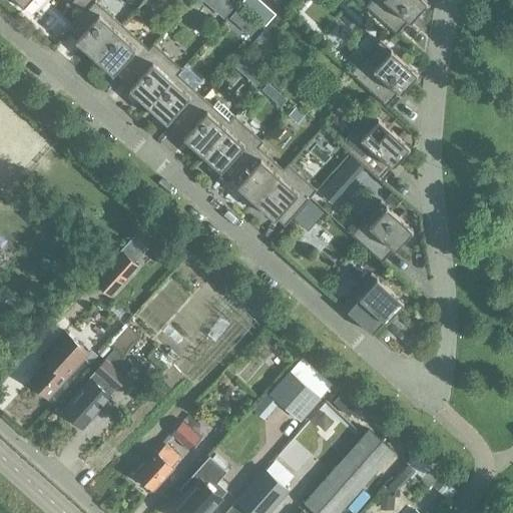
[(13,0),(23,8),(30,0),(13,0)]
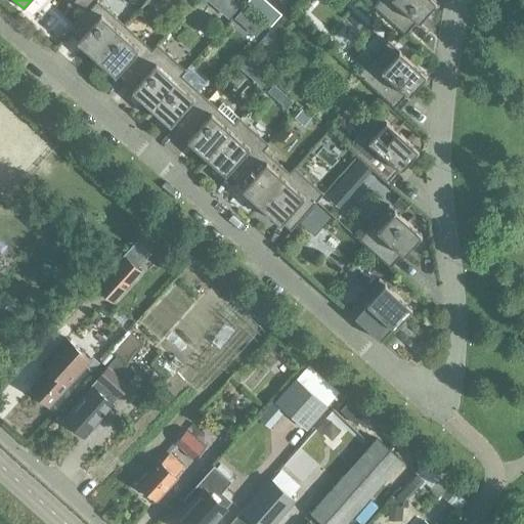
[(95,57),(124,25),(97,0),(95,0),(69,31),(77,39),(76,40),(95,57)]
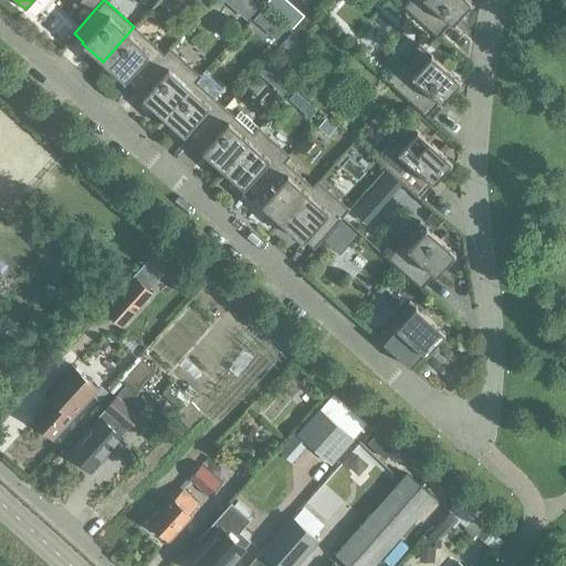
[(257,0),(230,0),(248,17),(261,3),(257,0)]
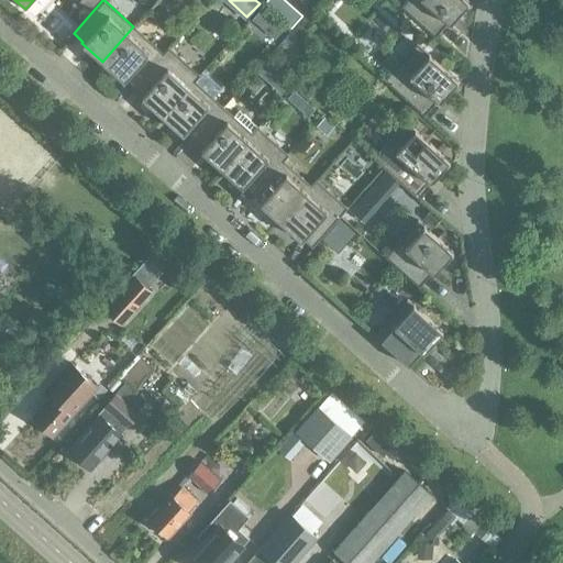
[(468,1),(466,0),(406,0),(400,7),(434,36),(448,22),(449,23),(468,1)]
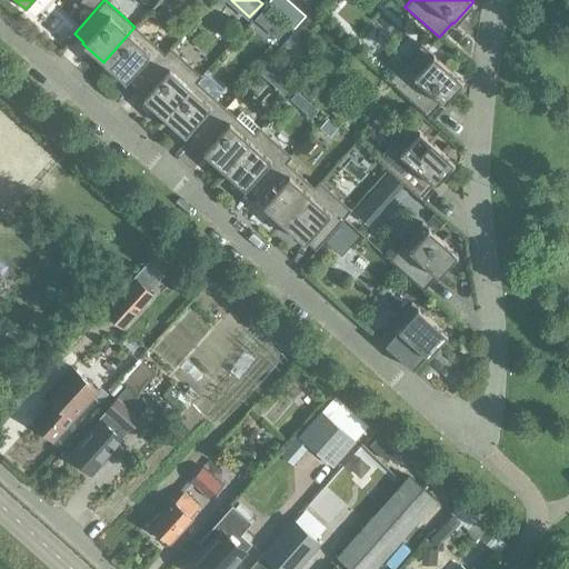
[(135,88),(170,47),(165,52),(135,27),(103,62),(125,81),(126,80),(135,88)]
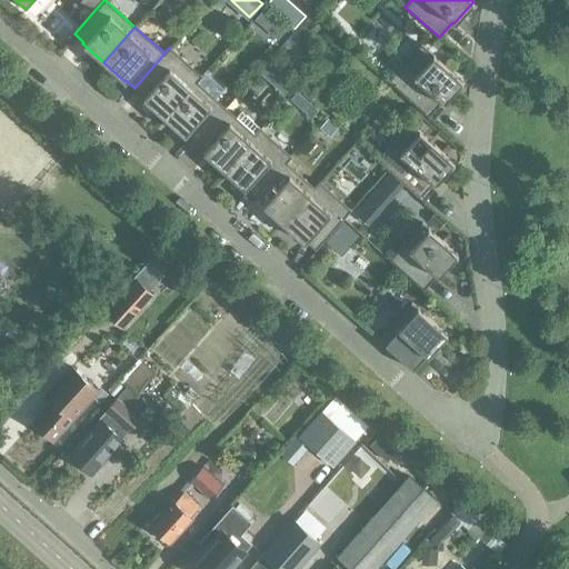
[(420,43),(388,80),(428,116),(441,101),(442,102),(462,80),(420,43)]
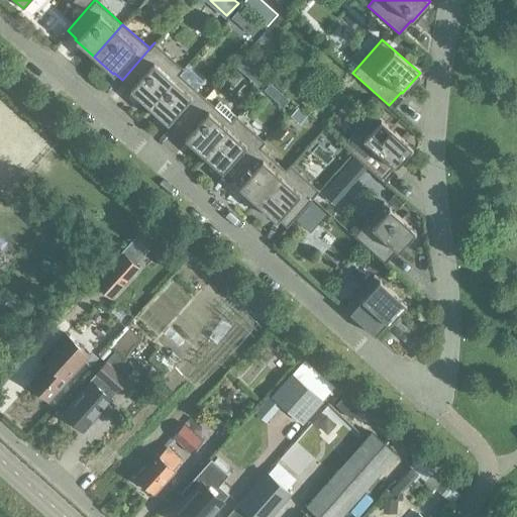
[(148,105),(182,68),(154,42),(122,80),(130,87),(129,88),(148,105)]
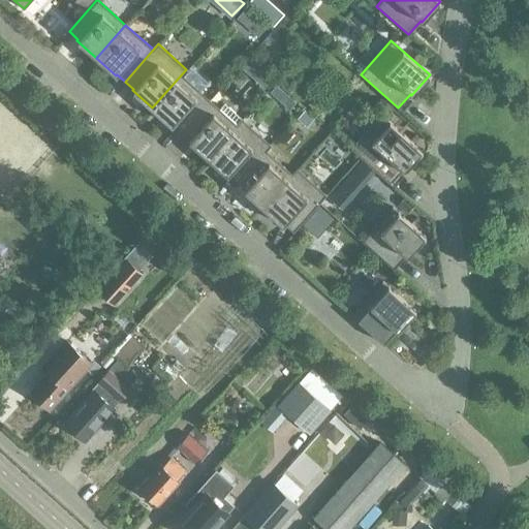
[(181,131),(209,99),(183,75),(187,70),(186,69),(152,107),(170,125),(173,124),(181,131)]
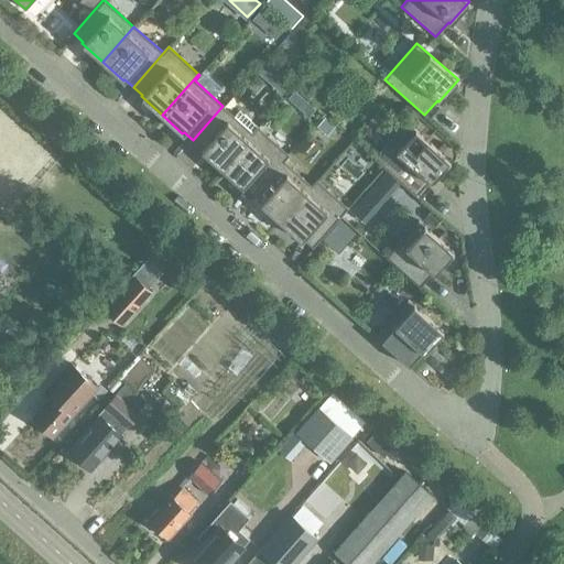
[(310,111),(314,104),(294,90),(289,98),(310,111)]
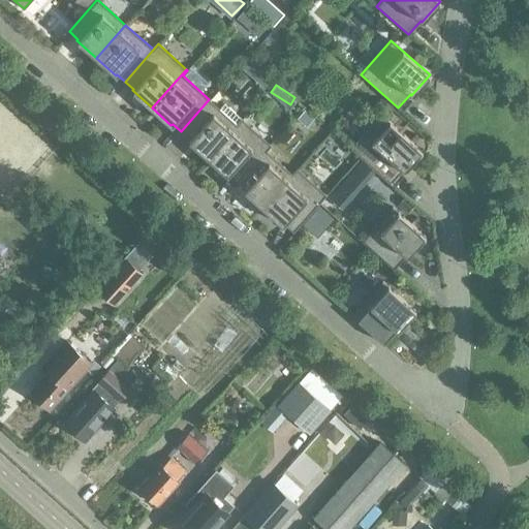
[(208,157),(242,119),(224,103),(219,109),(209,99),(181,131),(189,138),(188,141),(208,157)]
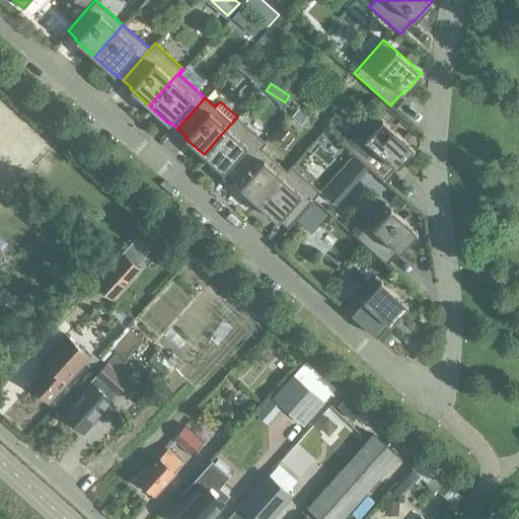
[(396,167),(415,148),(376,113),(346,146),(382,179),(394,166),(396,167)]
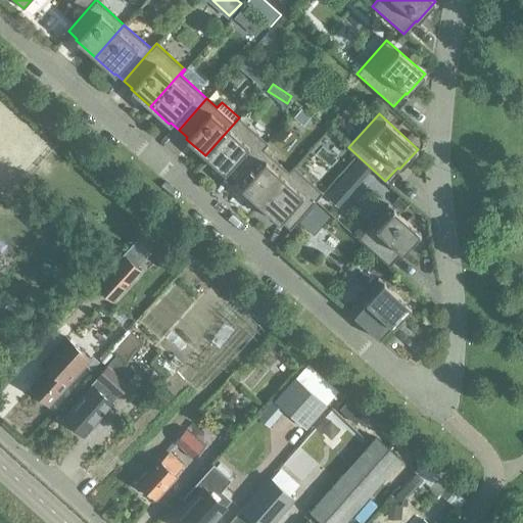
[(234,179),(267,142),(239,117),(205,155),(225,173),(226,172),(234,179)]
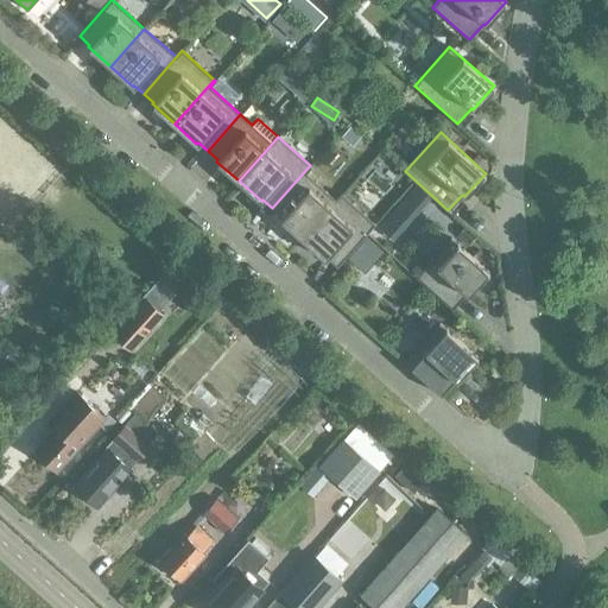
[(303,239),(342,195),(341,192),(335,198),(305,172),(311,166),(310,165),(272,208),(282,216),(279,219),(303,239)]
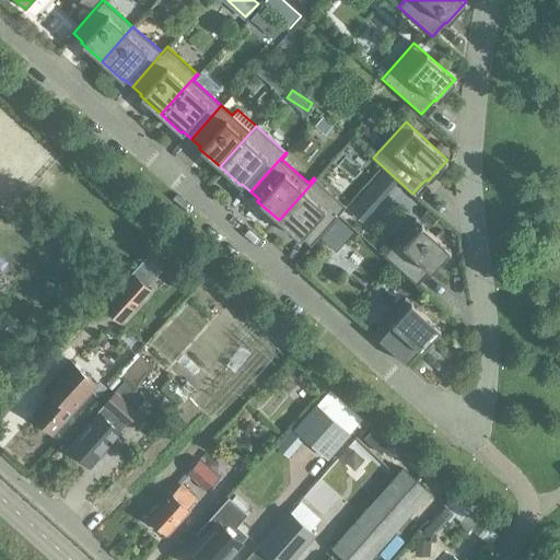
[(346,206),(315,179),(279,220),(299,237),(300,236),(310,245),(346,206)]
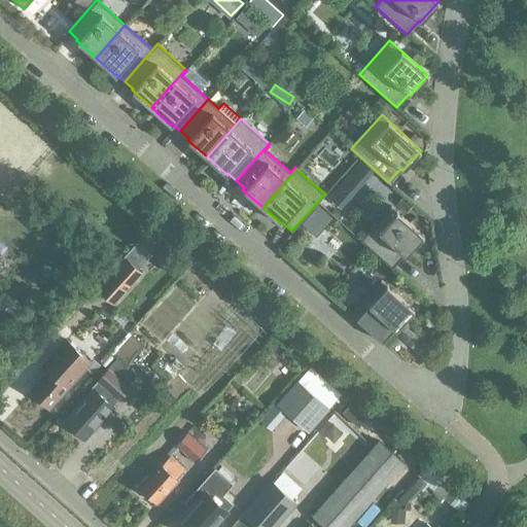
[(406,255),(424,235),(391,205),(360,239),(392,268),(405,254),(406,255)]
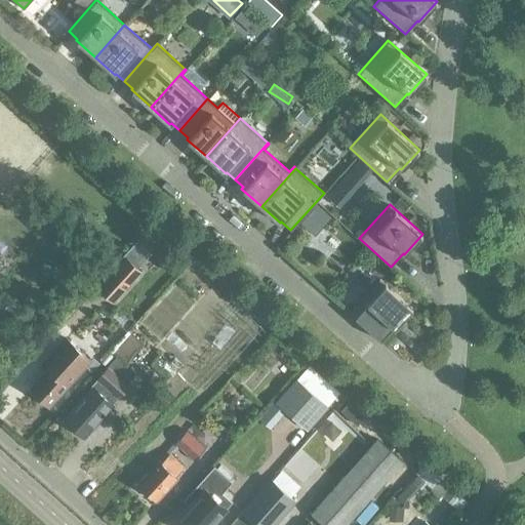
[(136,242),(96,287),(113,303),(140,271),(131,263),(145,248),(136,242)]
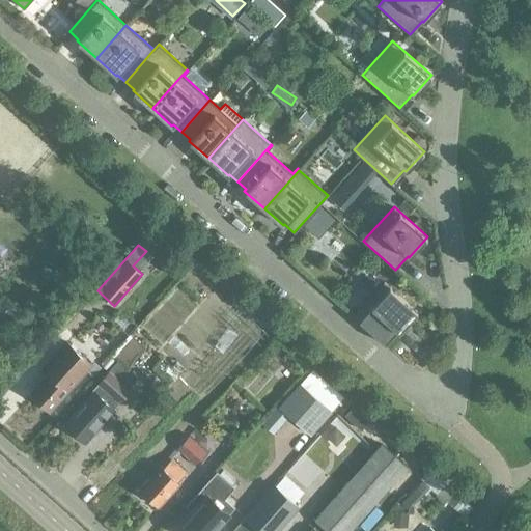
[(384,281),(353,316),(385,344),(397,331),(398,332),(417,311),(384,281)]
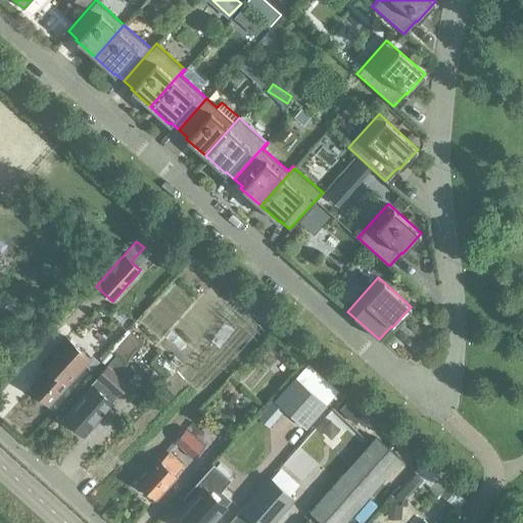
[(125,364),(143,342),(131,331),(112,352),(115,355),(90,383),(93,386),(64,418),(83,434),(129,383),(126,381),(134,372),(125,364)]
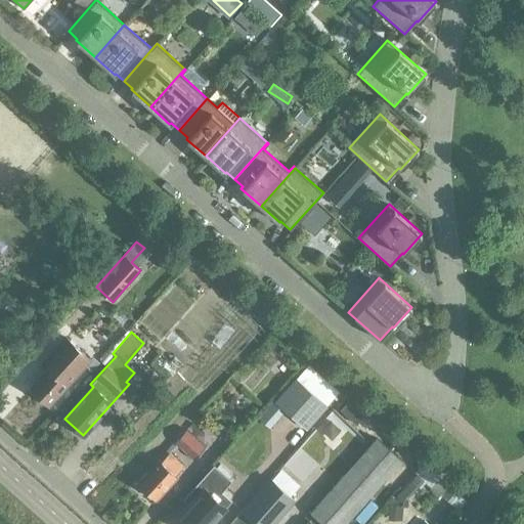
[(48,404),(91,358),(66,336),(43,360),(49,366),(30,388),(48,404)]
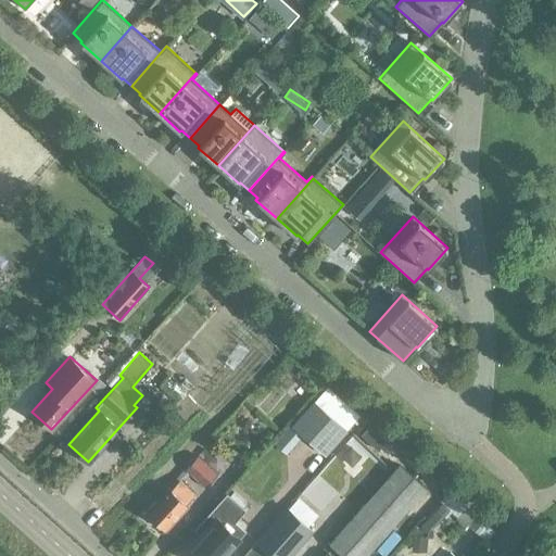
[(314,401),(293,424),(326,453),(346,430),(314,401)]
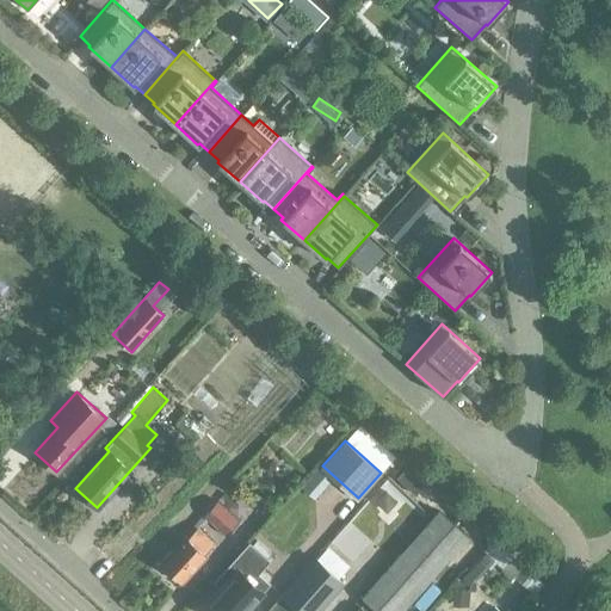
[(415,495),(424,485),(405,468),(396,477),(415,495)]
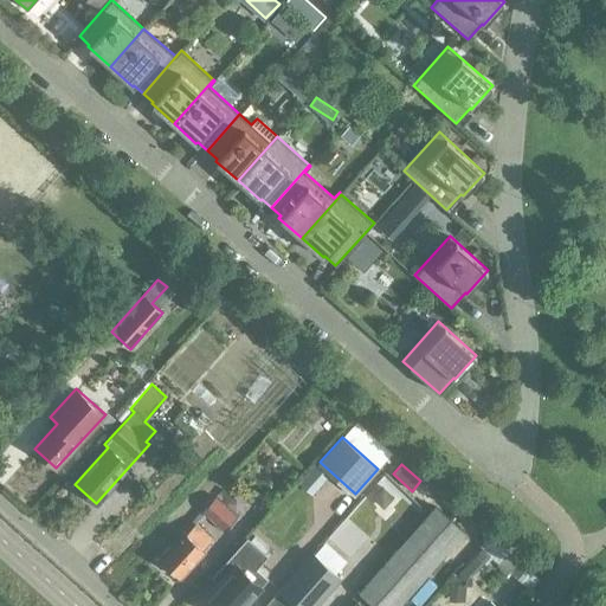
[(371,488),(380,497),(389,488),(408,504),(417,495),(387,469),(371,488)]
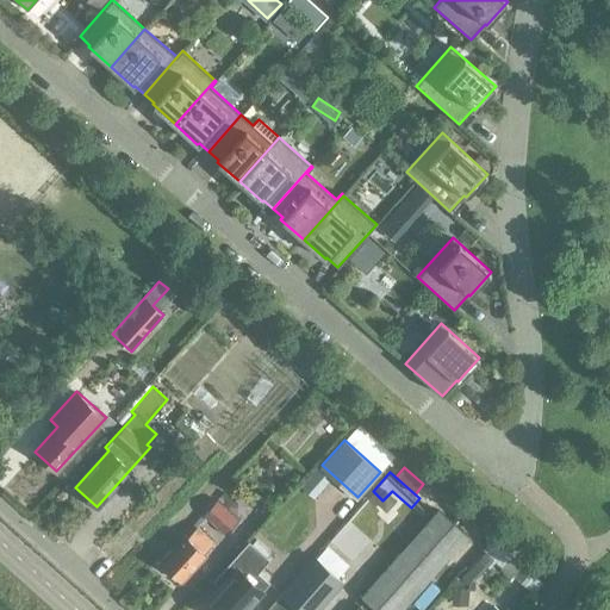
[(238,520),(217,499),(204,514),(225,534),(238,520)]
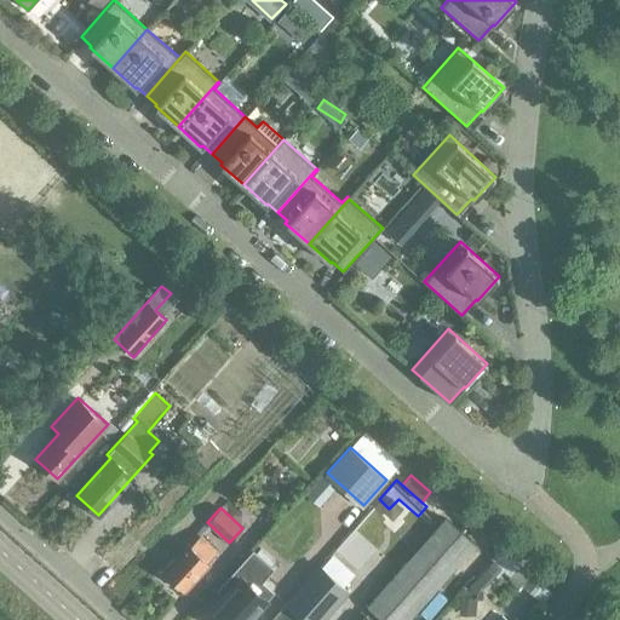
[(405,619),(472,544),(445,518),(367,604),(384,619),(405,619)]
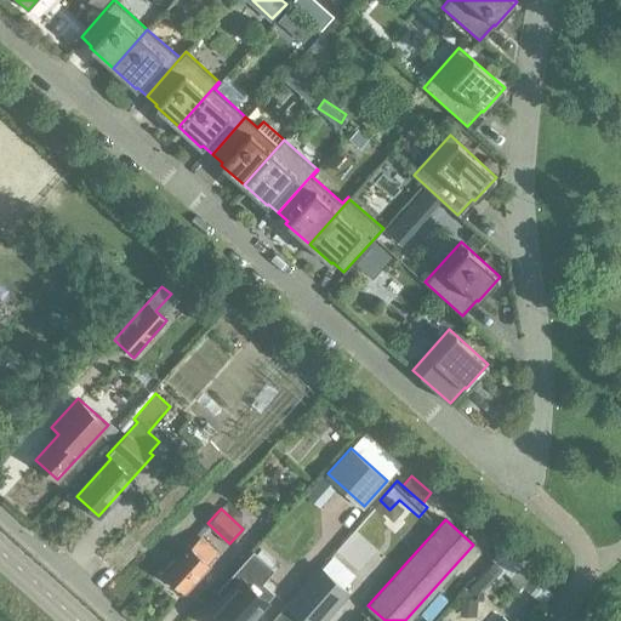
[(206,560),(216,550),(201,537),(192,548),(188,545),(164,571),(172,580),(172,584),(177,588),(182,587),(186,591),(210,564),(206,560)]
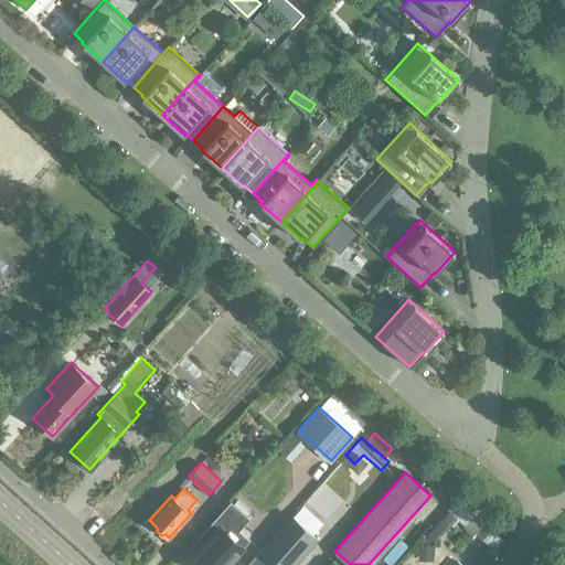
[(418,539),(427,547),(458,514),(481,535),(490,525),(459,497),(418,539)]
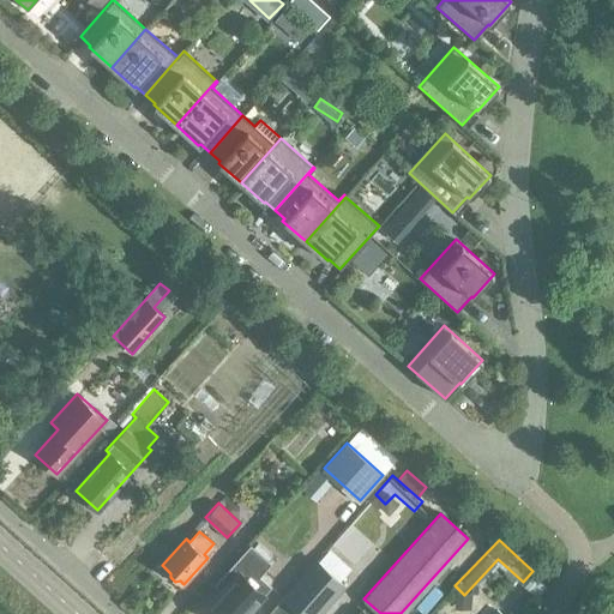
[(206,609),(211,613),(245,613),(271,587),(259,576),(271,563),(251,543),(215,584),(223,591),(206,609)]
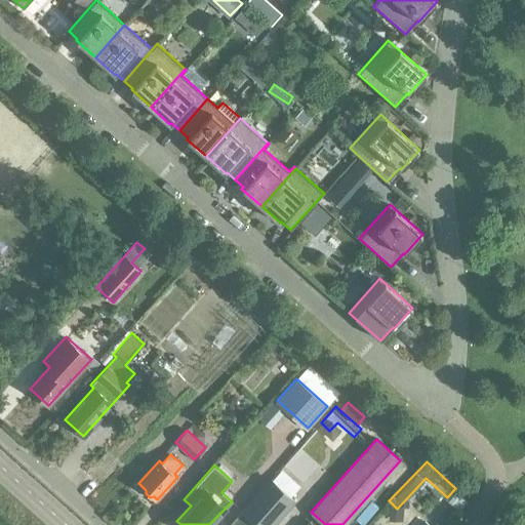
[(273,524),(294,500),(270,479),(229,524),(273,524)]
